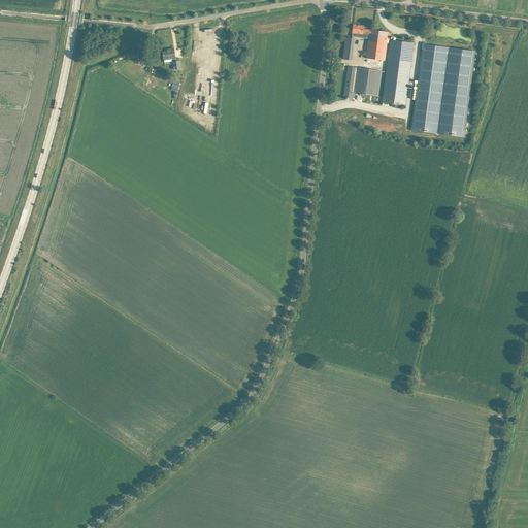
[(363,34),(363,29),(364,26),(354,25),(353,33),(362,34),(363,34)]
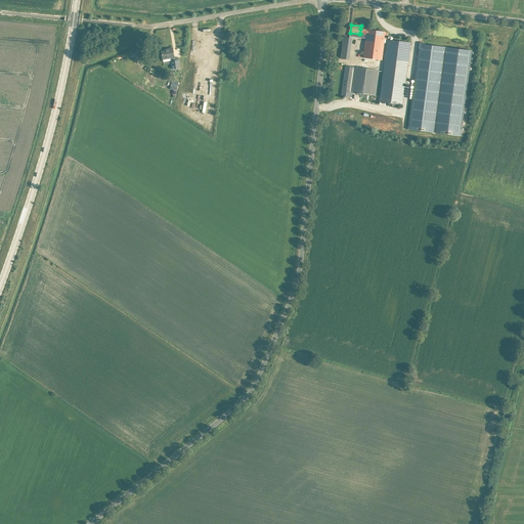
[(366,30),(366,34),(365,38),(363,57),(368,58),(382,60),(385,37),(386,32),(366,30)]
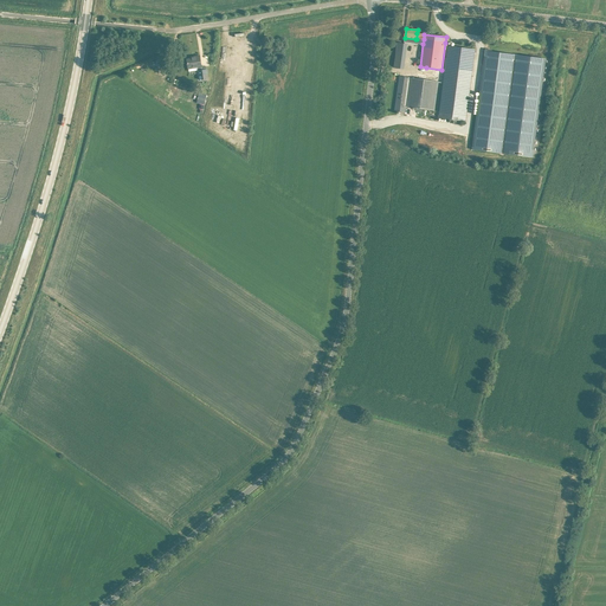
[(405,44),(397,43),(392,68),(401,69),(405,44)]
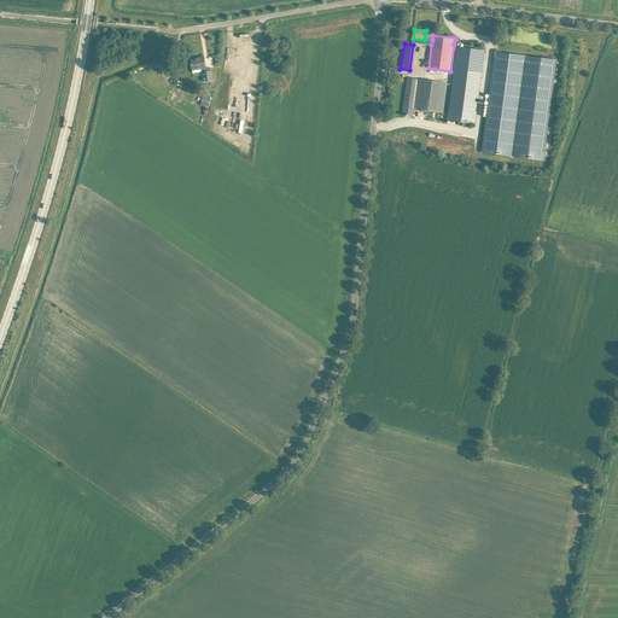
[(456,47),(447,121),(474,124),(484,51),(456,47)]
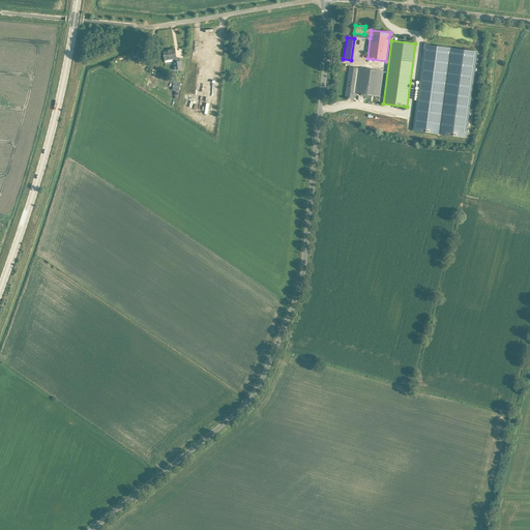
[(424,45),(413,130),(466,138),(477,52),(424,45)]
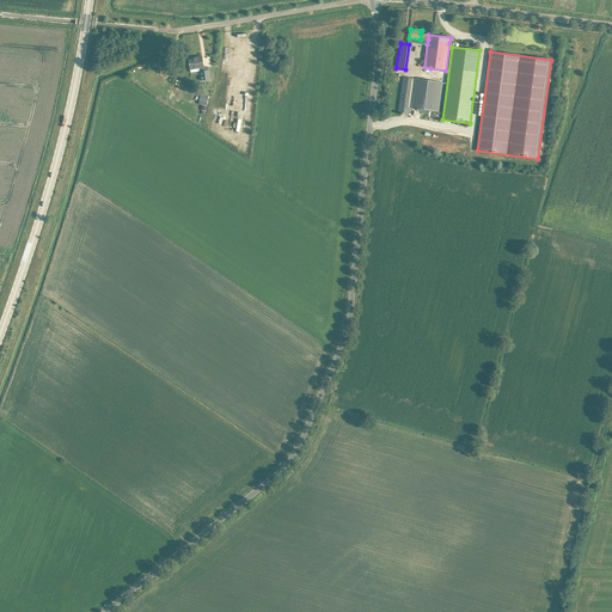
[(189,60),(190,66),(190,69),(195,68),(195,69),(200,69),(202,80),(210,79),(208,71),(204,71),(202,56),(197,57),(197,59),(189,60)]
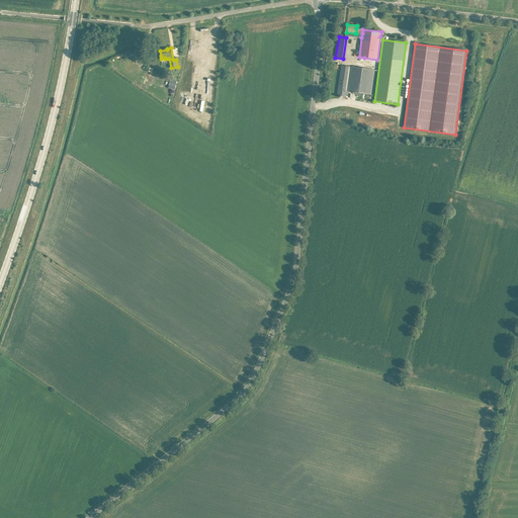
[(347,91),(350,67),(341,65),(337,94),(346,96),(347,91)]
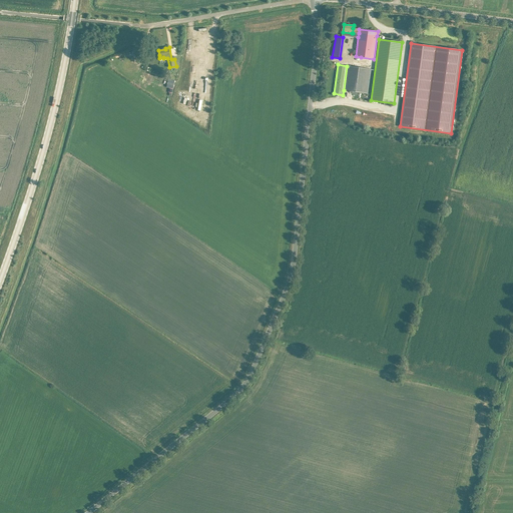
[(371,69),(347,66),(344,90),(368,93),(371,69)]
